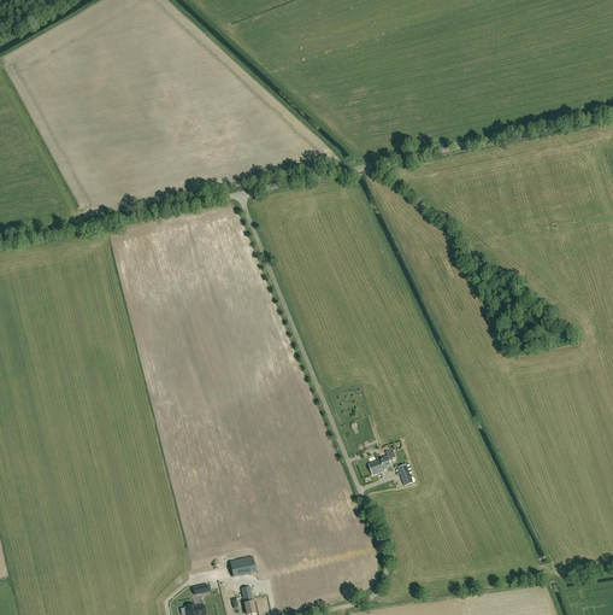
[(377,457),(377,458),(365,463),(370,474),(382,469),(382,468),(388,464),(385,458),(392,455),(389,447),(382,450),(384,455),(377,457)]
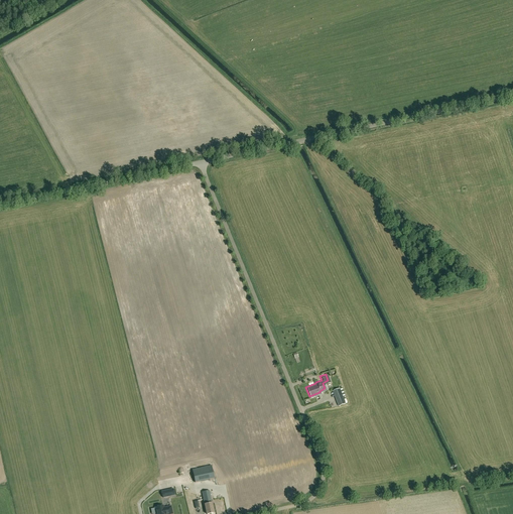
[(330,390),(336,405),(344,402),(341,395),(343,395),(340,386),(338,387),(330,390)]
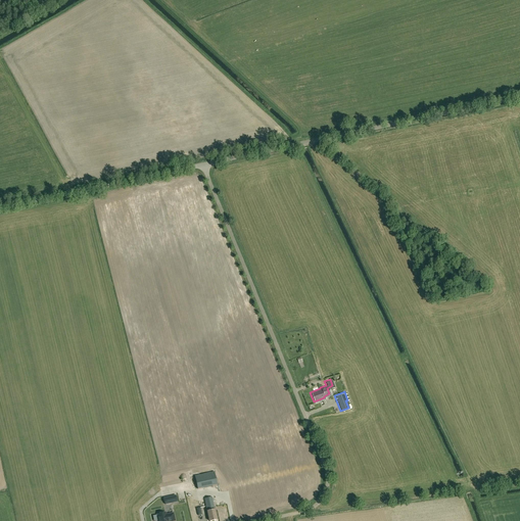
[(195,487),(215,483),(211,471),(192,475),(195,487)]
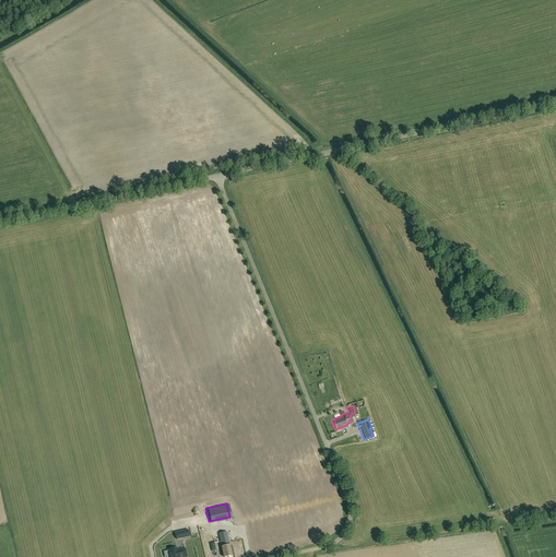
[(185,528),(172,531),(174,537),(186,534),(185,528)]
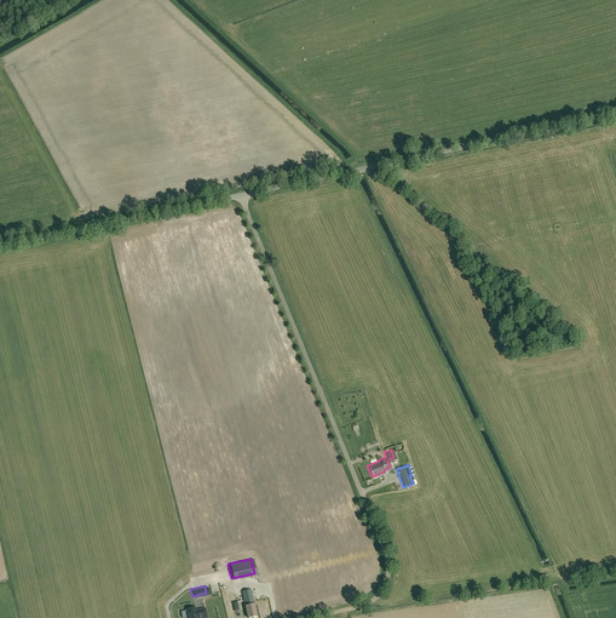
[(240,590),(245,617),(253,616),(248,588),(240,590)]
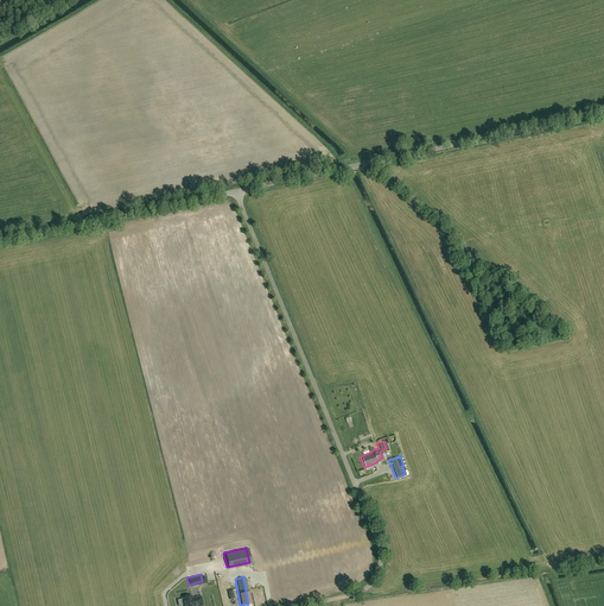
[(189,594),(179,597),(182,605),(191,605),(199,604),(198,595),(192,597),(190,597),(189,594)]
